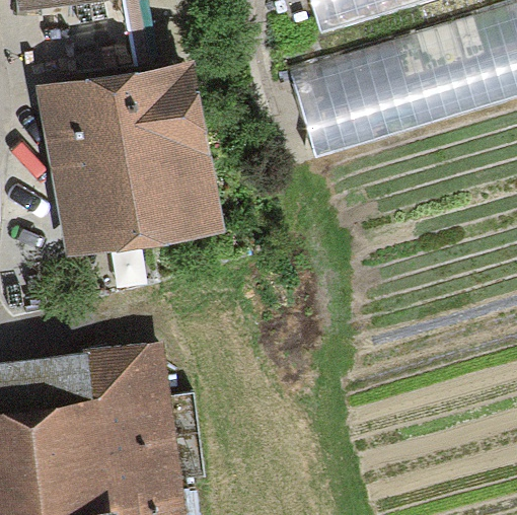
[(144,0),(27,0),(31,20),(144,0)]
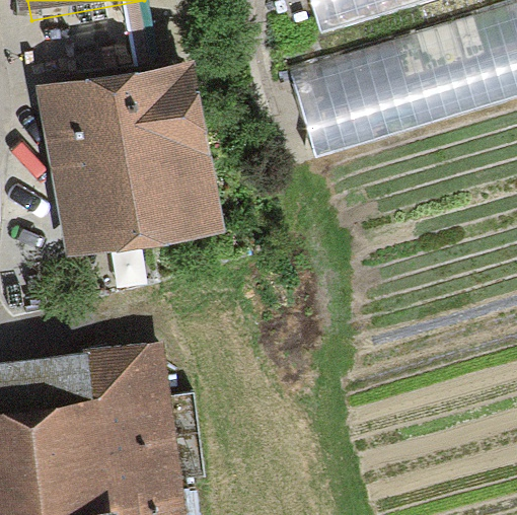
[(312,0),(321,26),(411,0),(312,0)]
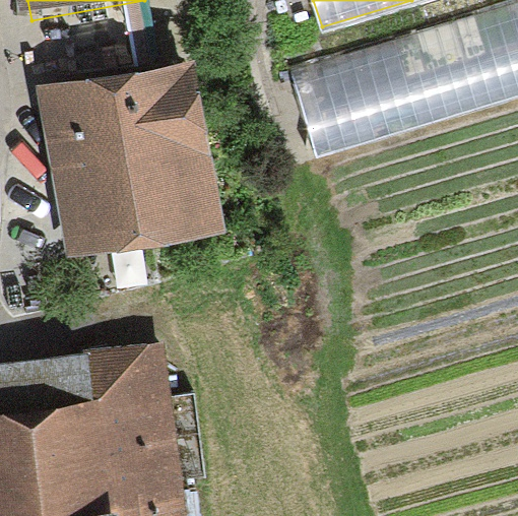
[(517,1),(288,69),(315,155),(517,94),(517,1)]
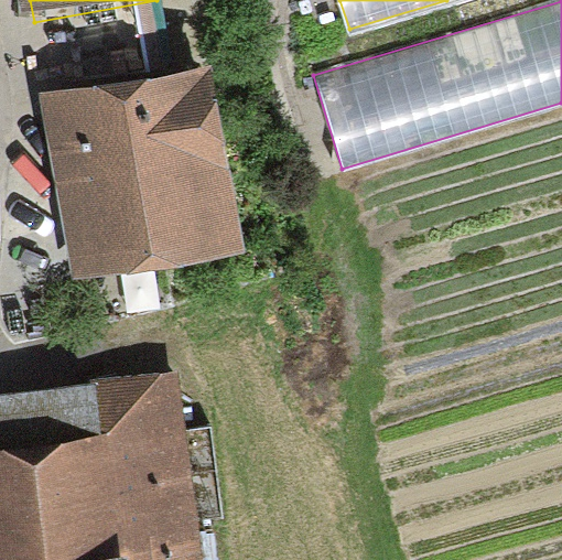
[(201,87),(56,111),(86,283),(229,260),(201,87)]
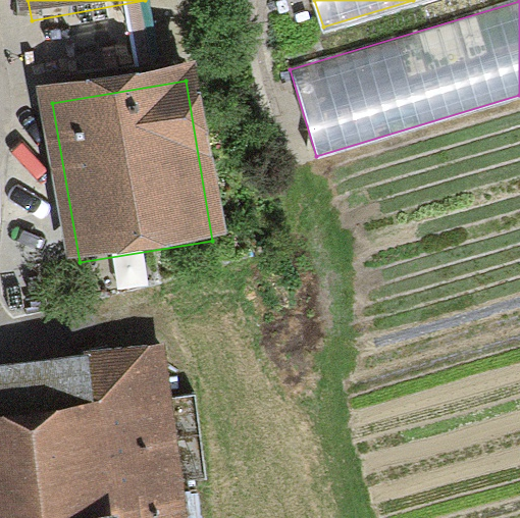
[(0,390),(0,517),(124,517),(123,509),(186,500),(167,367),(0,390)]
